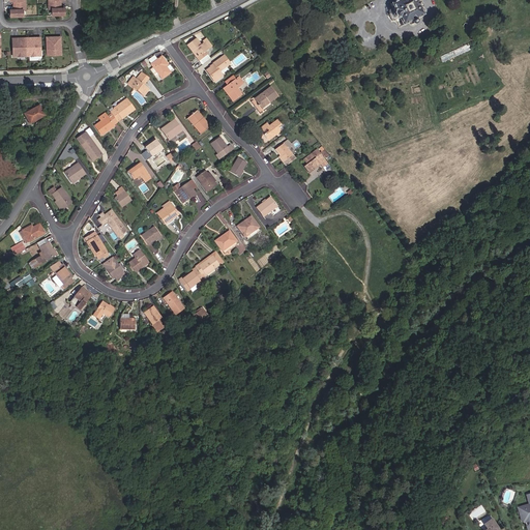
[(10,9),(10,17),(23,16),(23,9),(26,9),(25,0),(9,0),(10,1),(12,0),(16,0),(16,9),(12,9),(10,9)]
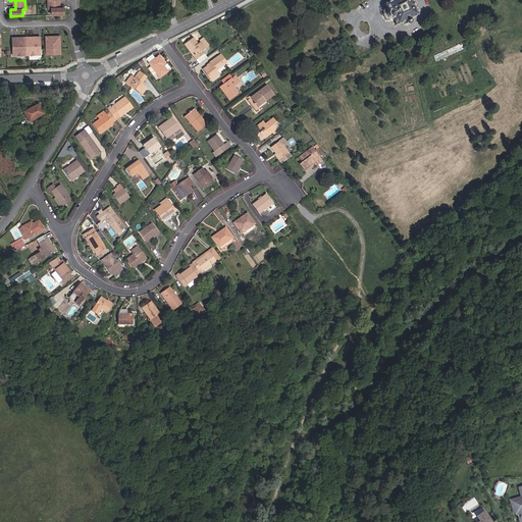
[(47,0),(48,8),(51,8),(51,14),(63,14),(63,7),(58,7),(57,0),(47,0)]
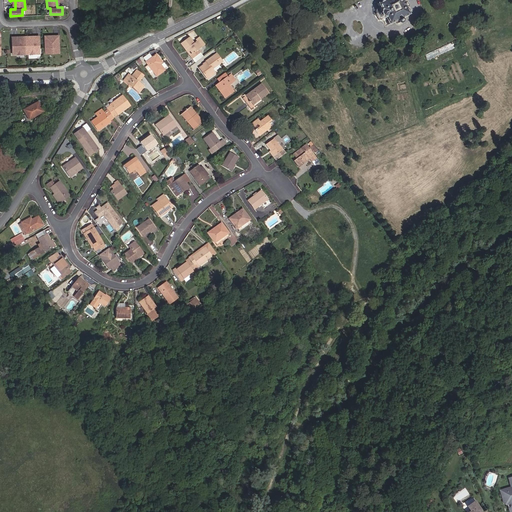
[(384,18),(387,25),(395,22),(396,24),(399,24),(401,23),(401,21),(400,19),(408,15),(405,8),(408,7),(404,0),(401,0),(400,0),(384,0),(377,4),(380,11),(379,12),(378,14),(380,18),(383,19),(384,18)]
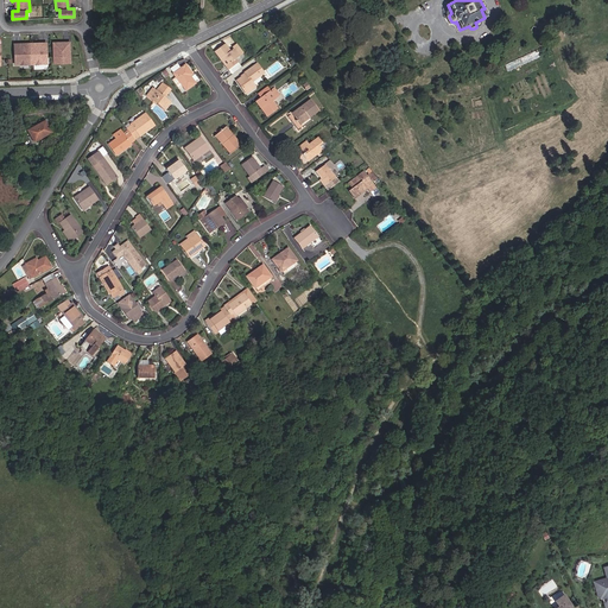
[(232,61),(229,62),(232,65),(241,59),(239,56),(244,54),(238,46),(234,49),(228,40),(219,46),(223,55),(227,52),(232,61)]
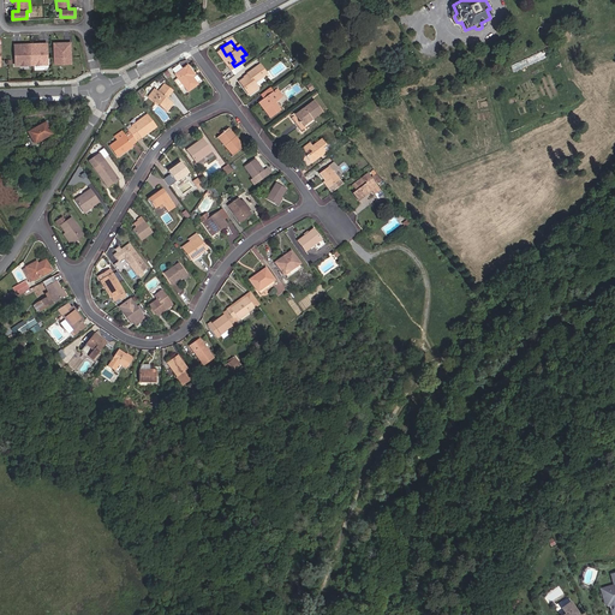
[(70,42),(54,43),(54,60),(66,60),(66,63),(71,63),(70,42)]
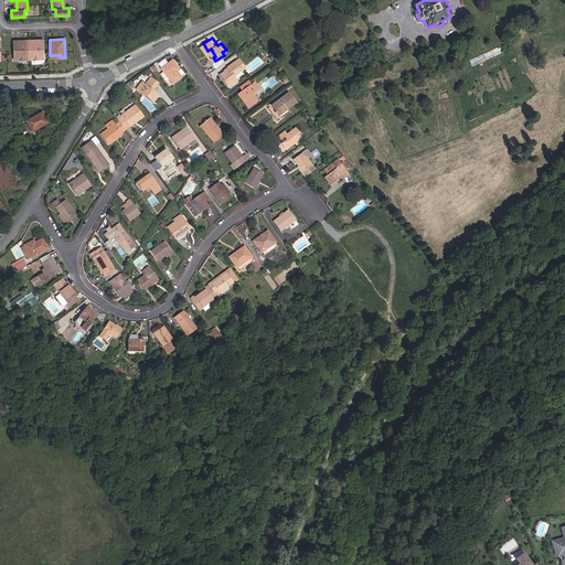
[(28,40),(13,41),(14,60),(18,60),(18,56),(29,56),(28,40)]
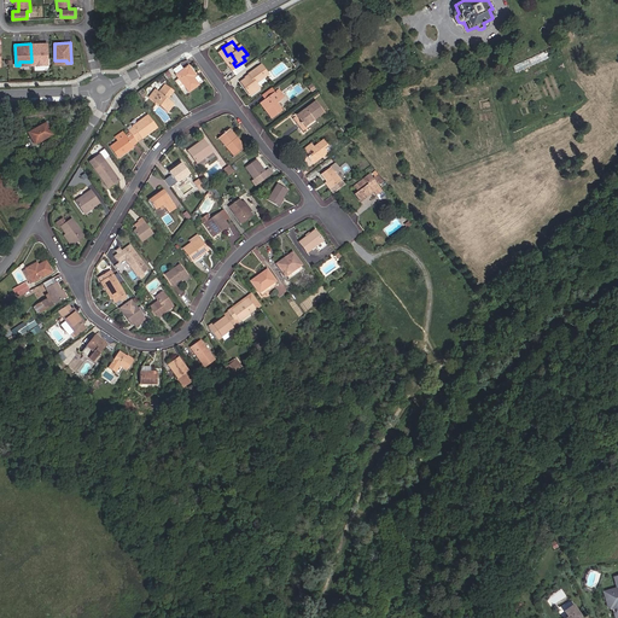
[(46,44),(30,44),(31,62),(42,62),(42,64),(47,64),(46,44)]
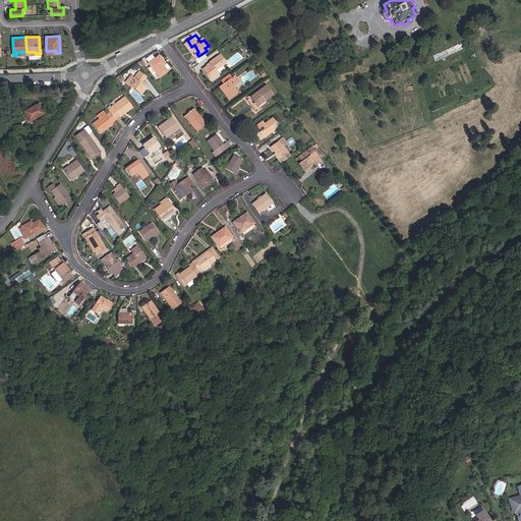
[(167,61),(168,60),(164,53),(154,60),(164,74),(172,69),(168,63),(167,61)]
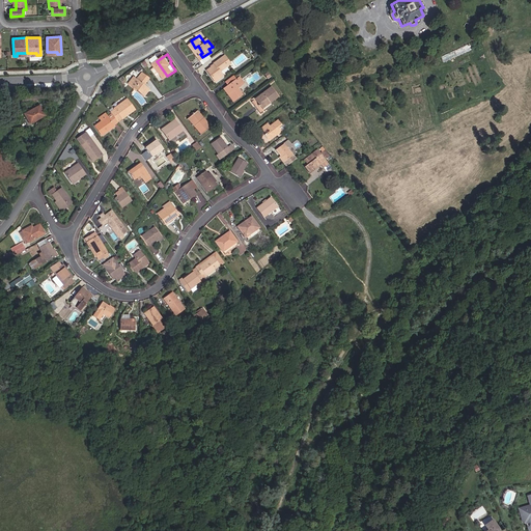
[(224,55),(223,54),(216,59),(216,60),(207,66),(214,76),(222,71),(221,67),(231,60),(227,54),(224,55)]
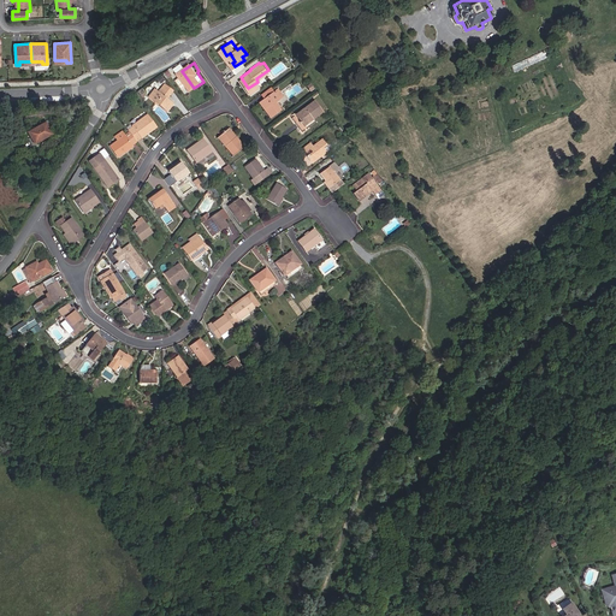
[(167,80),(164,84),(171,89),(175,86),(167,80)]
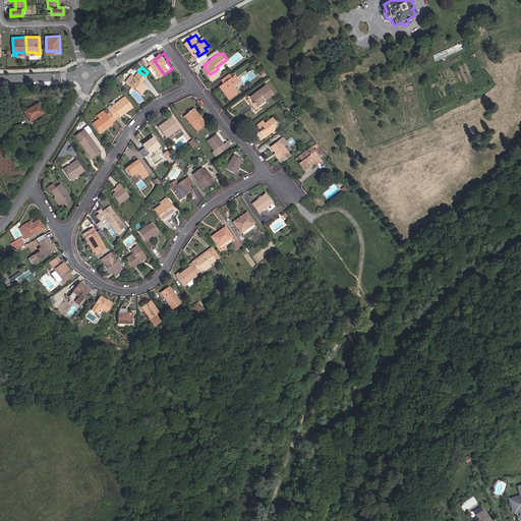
[(145,75),(138,71),(135,73),(130,79),(141,88),(145,84),(147,81),(142,79),(145,75)]
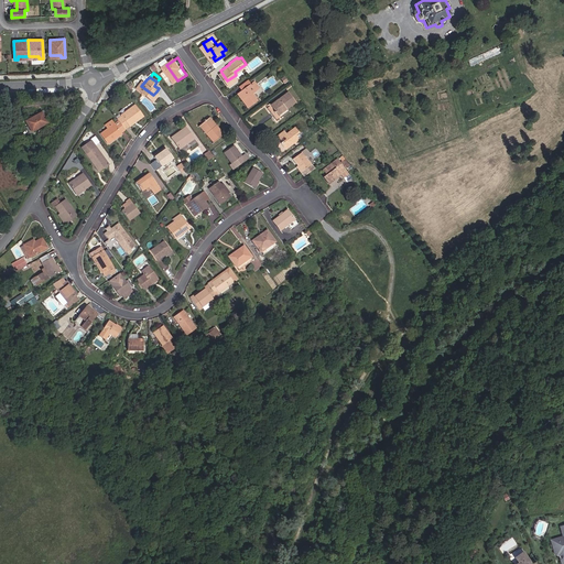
[(243,96),(242,97),(247,104),(258,97),(252,89),(259,86),(255,79),(240,89),(243,96)]
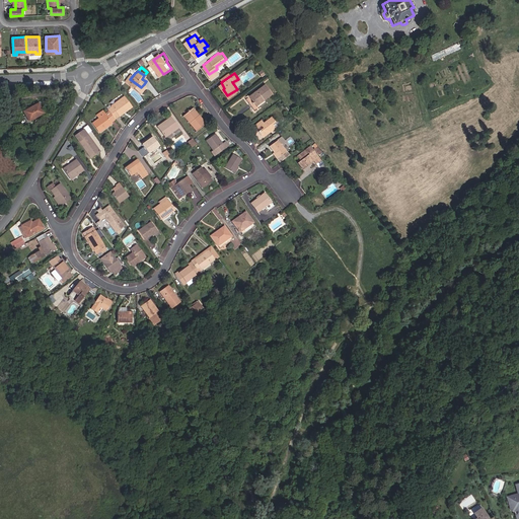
[(262,98),(270,93),(271,93),(264,83),(242,96),(250,108),(263,100),(262,98)]
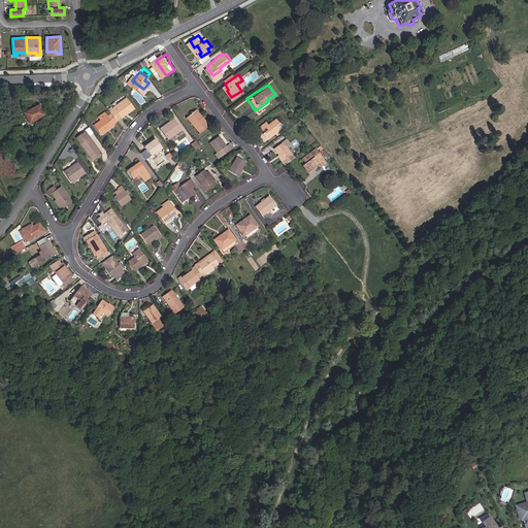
[(116,105),(112,108),(113,110),(119,117),(123,113),(123,114),(126,112),(124,110),(130,106),(131,108),(135,106),(127,95),(116,104),(116,105)]
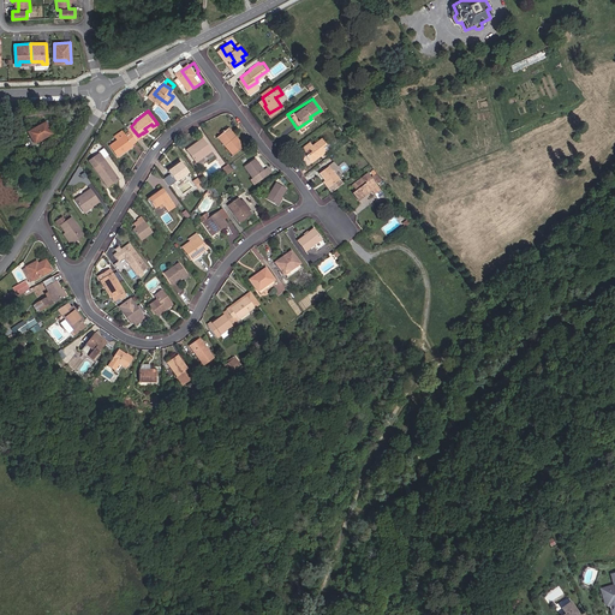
[(45,124),(27,133),(33,145),(51,136),(45,124)]
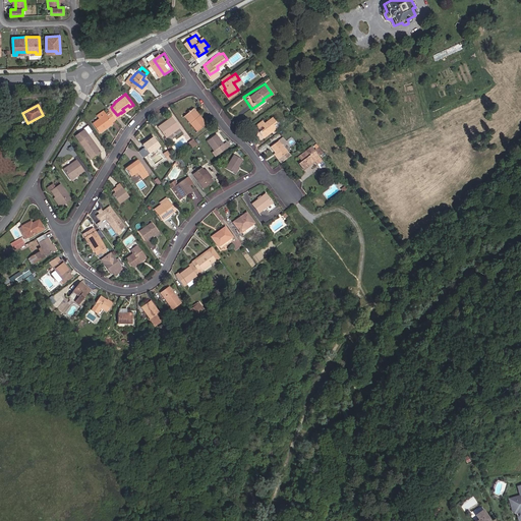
[(185,112),(197,128),(207,122),(199,113),(198,114),(193,107),(185,112)]
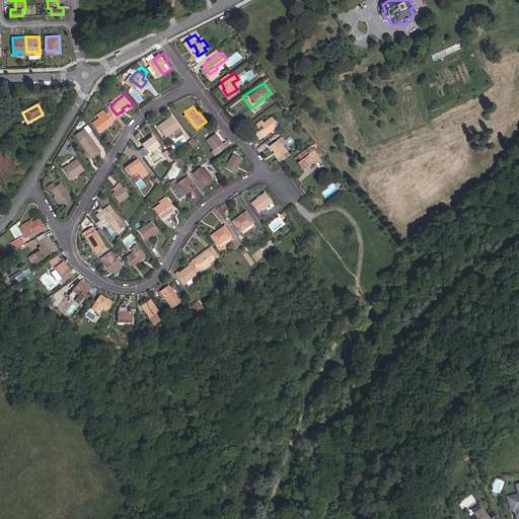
[(117,115),(112,108),(107,112),(101,116),(94,121),(100,129),(114,121),(113,120),(117,116),(117,115)]
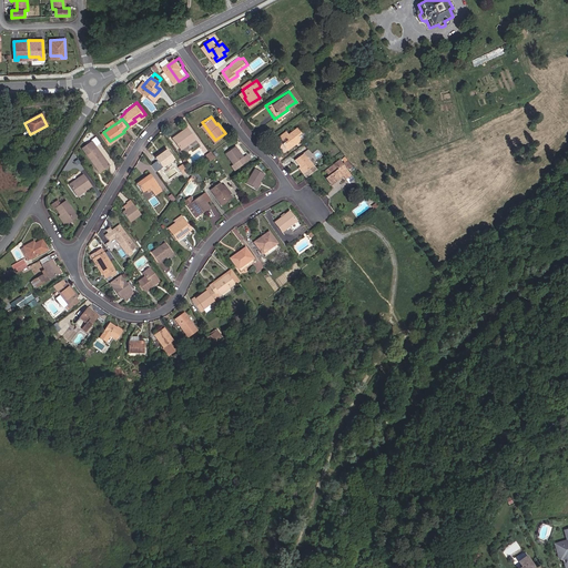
[(297,138),(293,132),(297,129),(295,124),(285,131),(283,128),(276,132),(280,137),(283,134),(284,137),(280,140),(283,146),(297,138)]
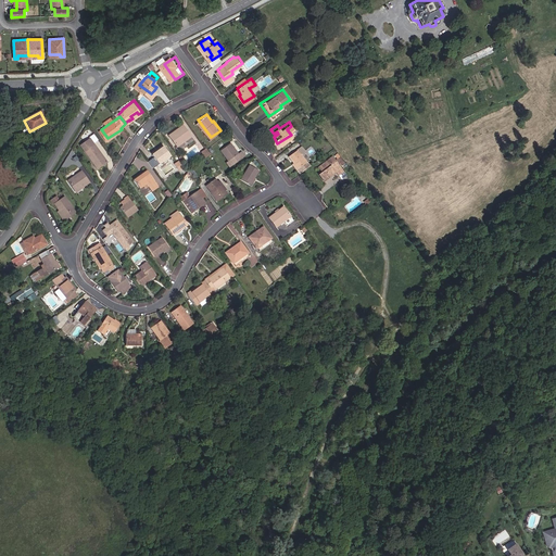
[(176,130),(174,128),(171,131),(178,142),(191,133),(184,123),(179,125),(181,127),(176,130)]
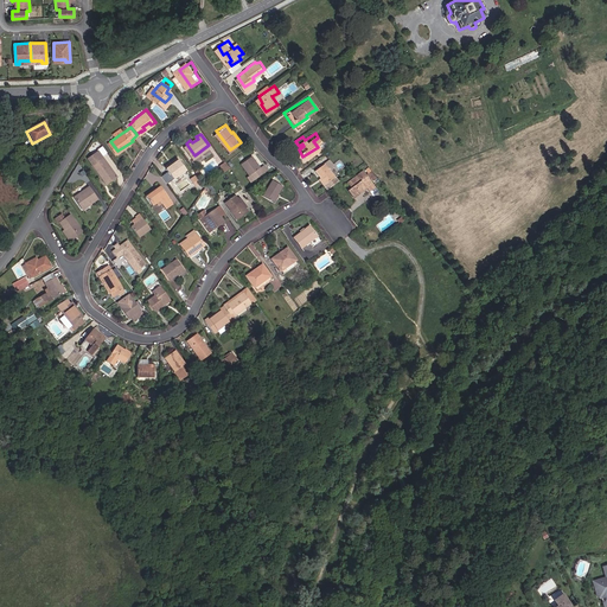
[(104,170),(110,179),(119,173),(102,148),(91,155),(102,172),(104,170)]
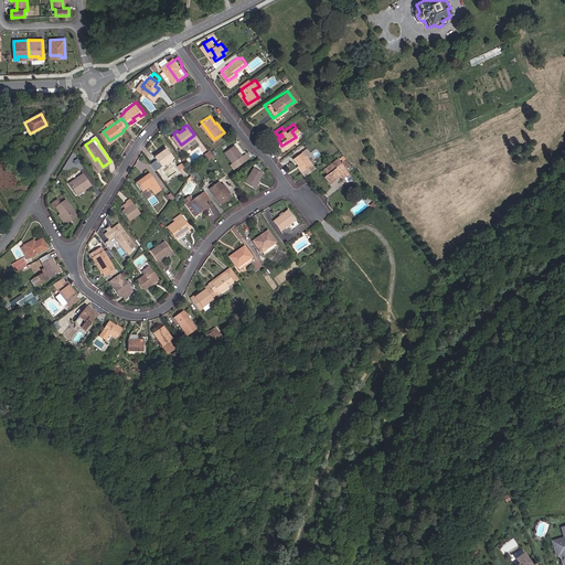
[(233,161),(231,163),(234,168),(251,157),(246,152),(243,155),(235,144),(225,151),(233,161)]
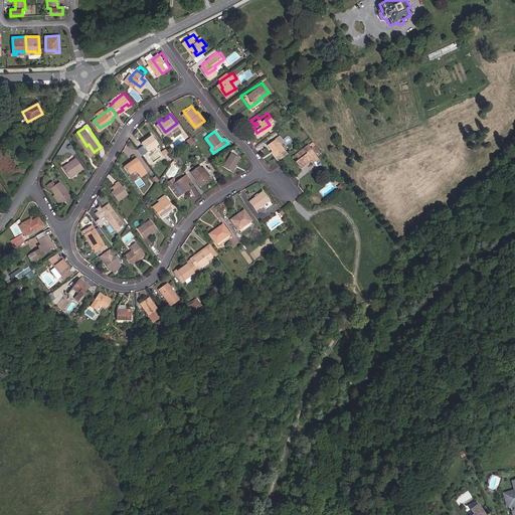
[(152,133),(141,140),(147,149),(158,141),(152,133)]
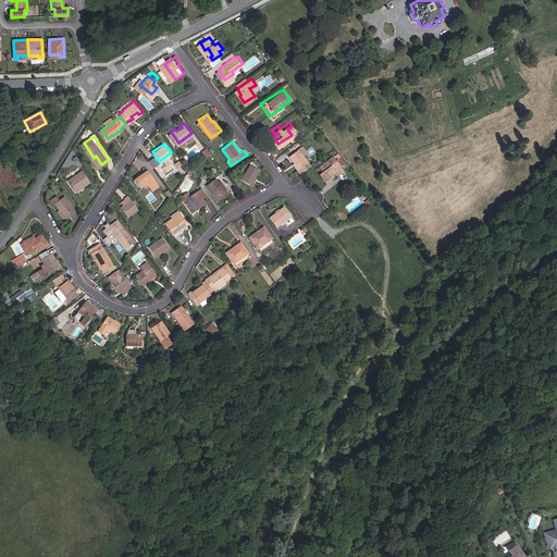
[(295,146),(287,150),(295,163),(293,165),(295,169),(296,169),(306,162),(304,158),(295,146)]
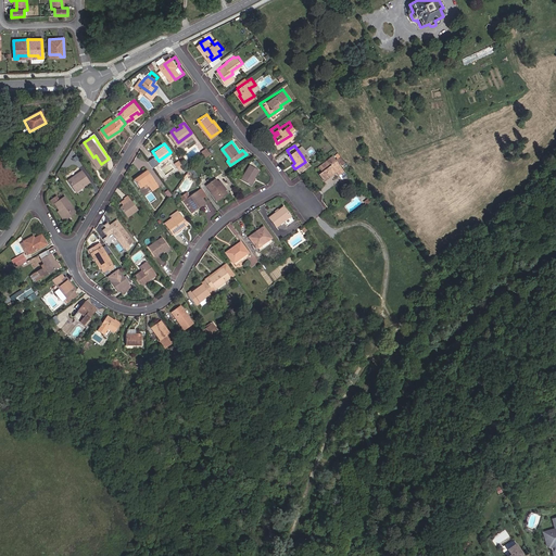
[(201,151),(205,156),(211,152),(207,147),(201,151)]
